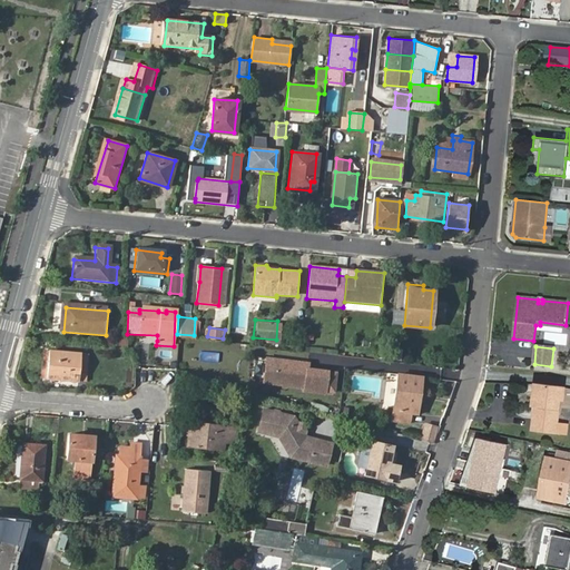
[(50,354),(49,382),(81,384),(81,376),(89,377),(90,356),(50,354)]
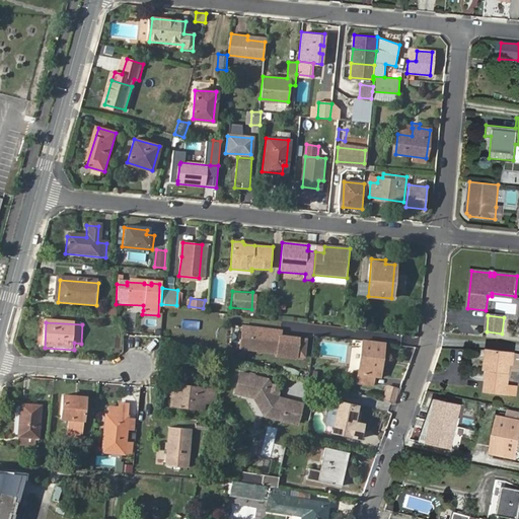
[(280,329),(242,324),(239,347),(277,352),(277,354),(295,356),(295,354),(297,338),(297,337),(279,335),(280,329)]
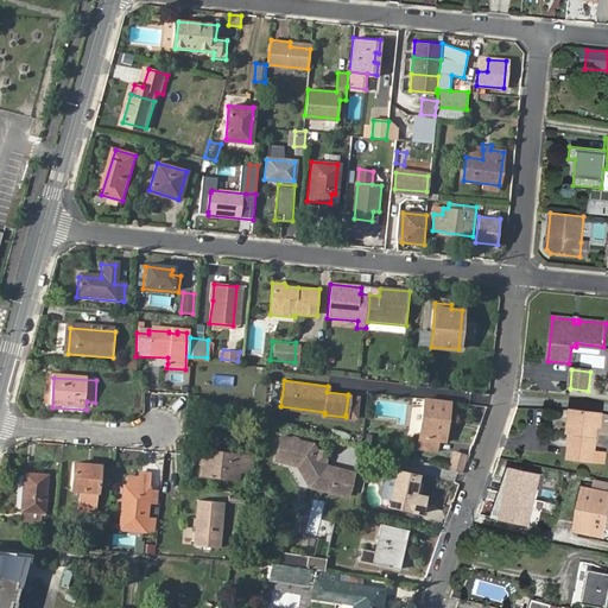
[(355,416),(358,397),(348,396),(346,415),(355,416)]
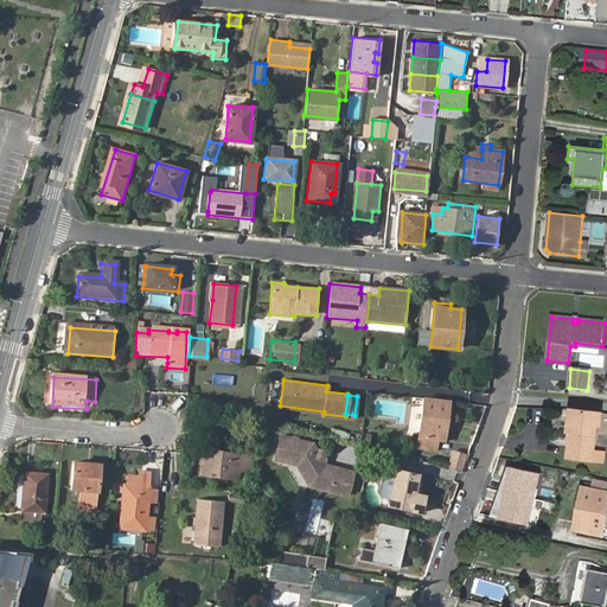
[(447,413),(448,401),(423,397),(419,436),(436,439),(443,439),(445,423),(442,422),(443,413),(447,413)]
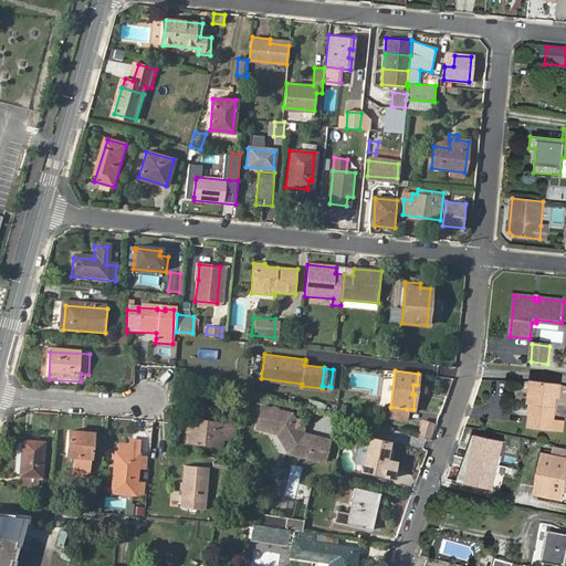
[(531,402),(535,404),(537,404),(541,383),(534,381),(531,402)]
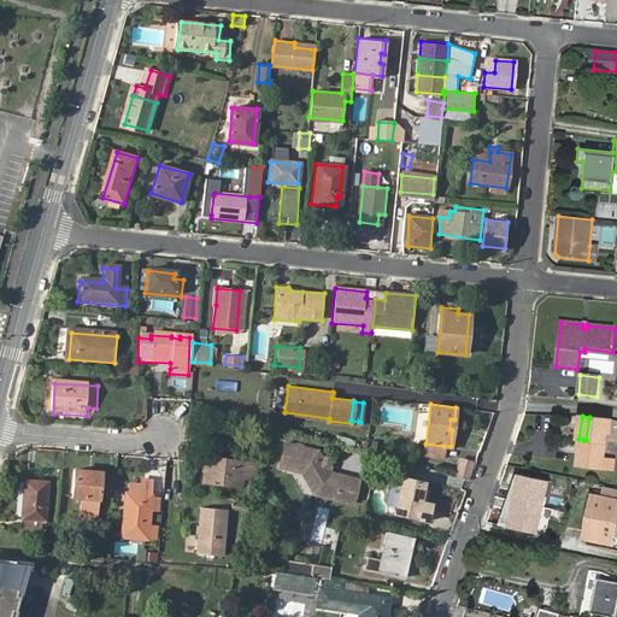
[(615,470),(616,460),(606,459),(609,434),(612,434),(613,419),(589,417),(586,440),(583,440),(579,465),(615,470)]
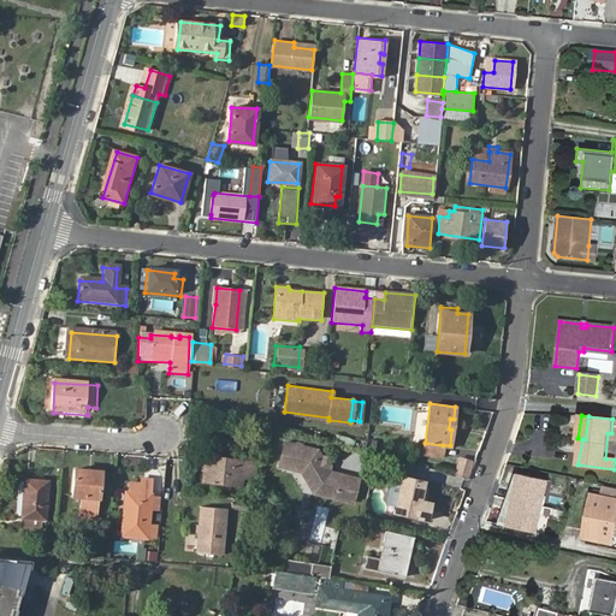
[(294,440),(283,438),(276,466),(300,472),(312,493),(353,504),(360,477),(330,468),(331,463),(326,455),(321,454),(318,448),(302,444),(301,442),(295,440),(294,440)]
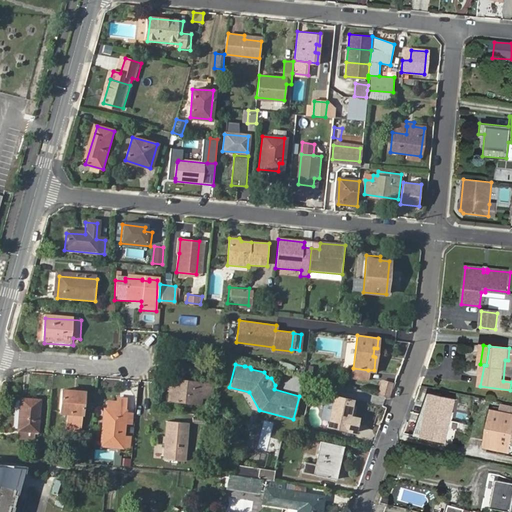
[(368,370),(353,368),(353,375),(368,377),(368,370)]
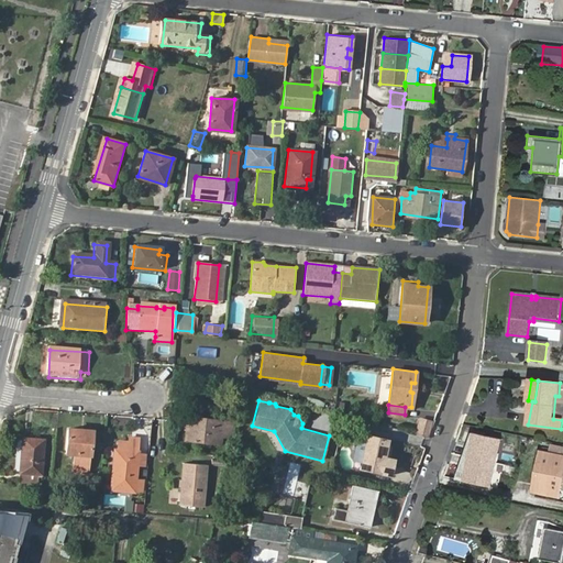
[(220,437),(231,439),(234,422),(188,415),(185,439),(219,444),(220,437)]
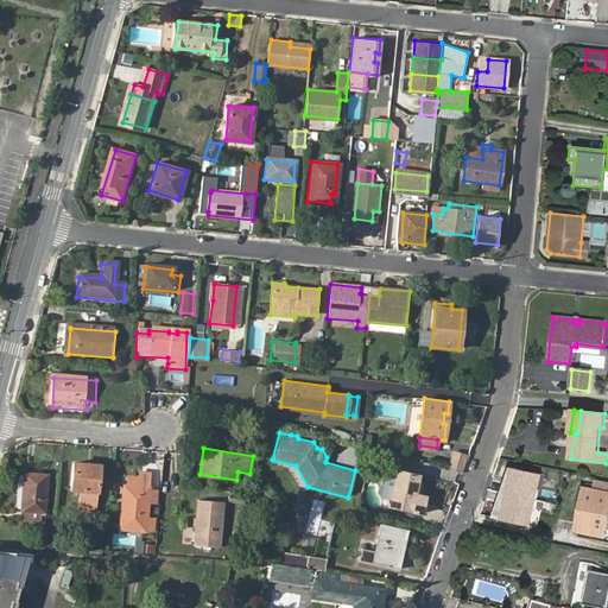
[(462,470),(468,454),(457,450),(450,466),(462,470)]
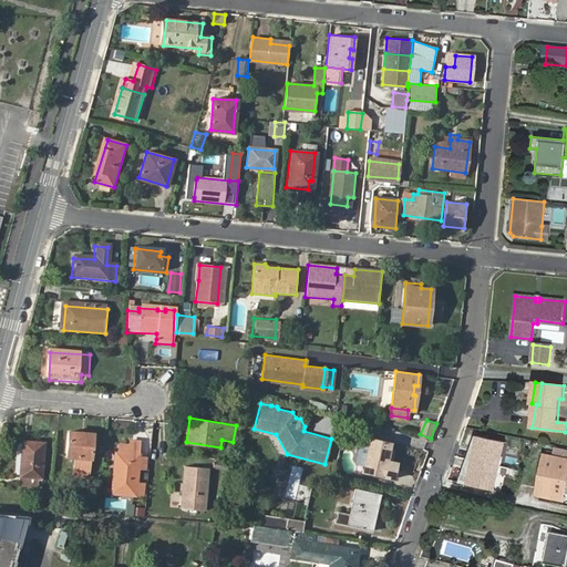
[(66,430),(65,455),(73,455),(72,473),(90,474),(92,433),(66,430)]
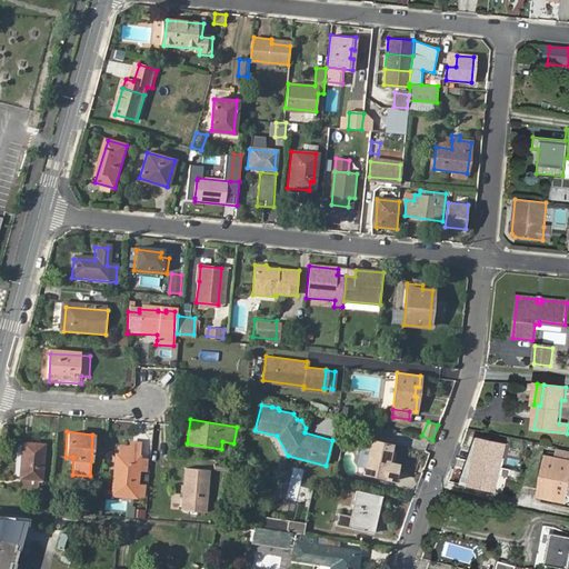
[(396,463),(386,461),(390,442),(371,438),(363,471),(392,479),(396,463)]
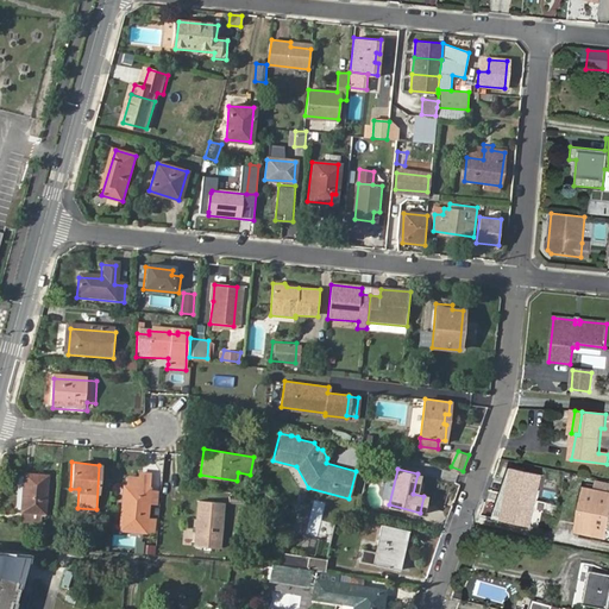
[(539,475),(513,469),(509,484),(504,483),(501,493),(507,494),(538,501),(540,491),(535,490),(539,475)]
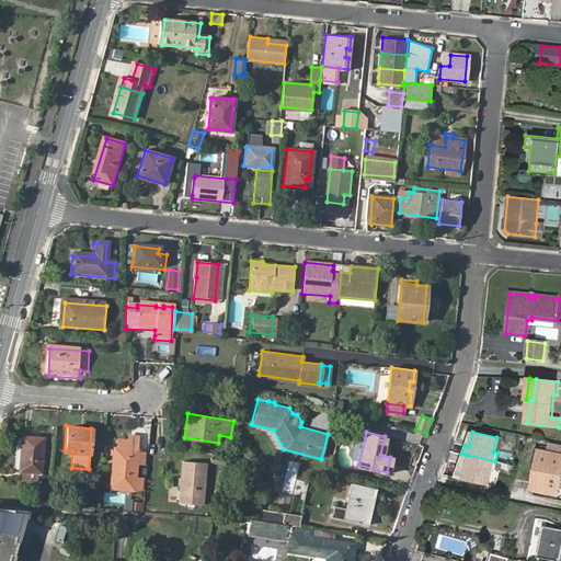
[(35,472),(41,472),(43,437),(21,436),(18,479),(35,480),(35,472)]
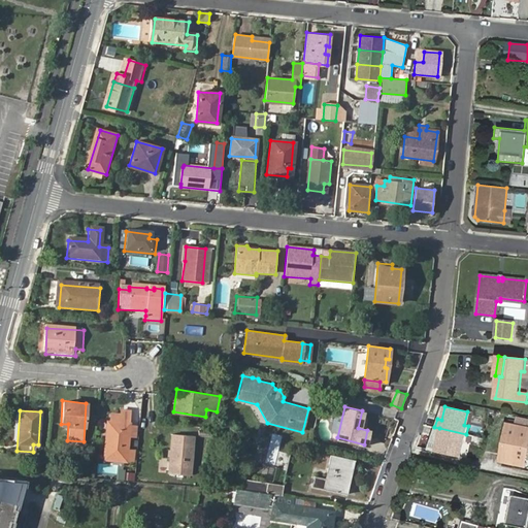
[(129,410),(121,410),(121,414),(109,413),(109,421),(129,422),(129,410)]
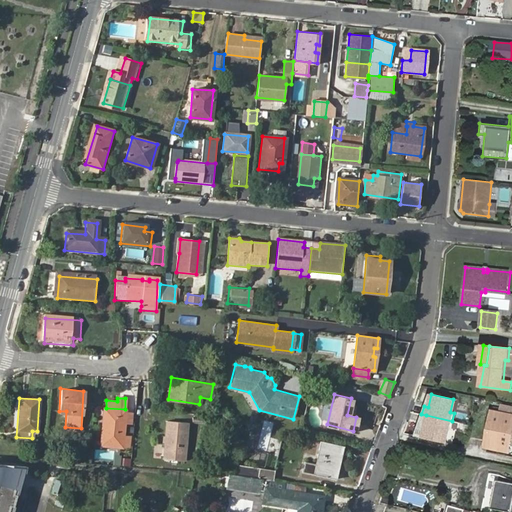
[(125,409),(106,408),(104,428),(101,428),(100,444),(122,446),(122,445),(123,436),(124,419),(125,409)]
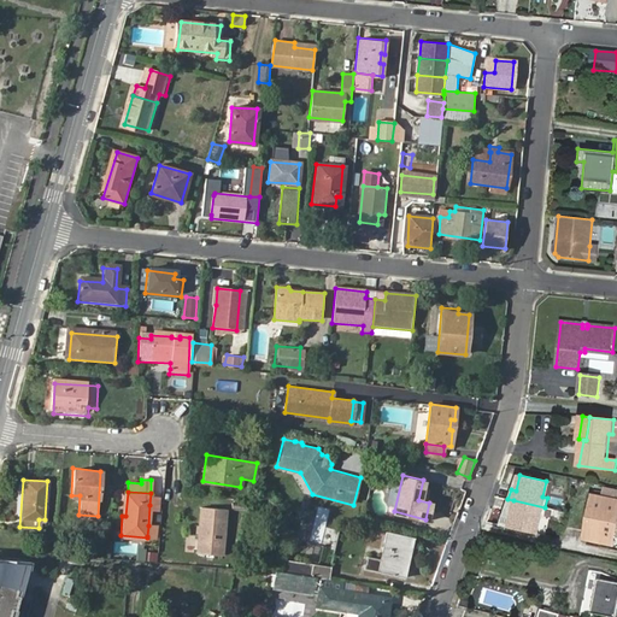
[(591,533),(615,538),(616,524),(616,499),(594,495),(591,507),(595,509),(591,533)]
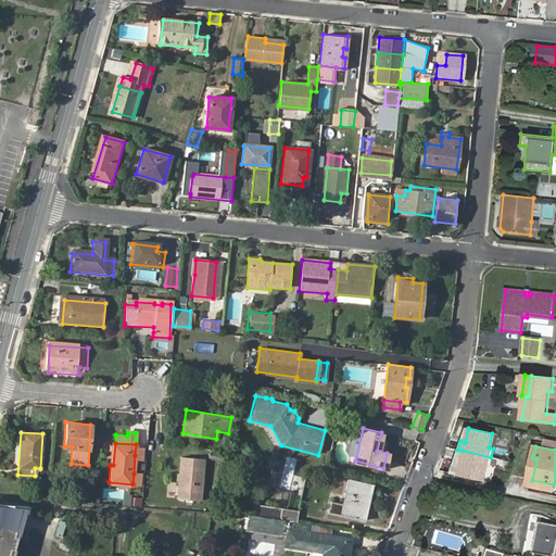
[(463,451),(457,450),(453,462),(459,464),(463,451)]
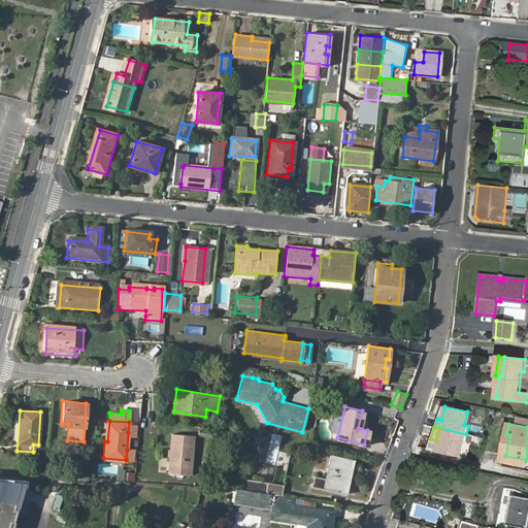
[(436,440),(434,451),(457,456),(460,442),(463,443),(466,434),(439,428),(436,440)]
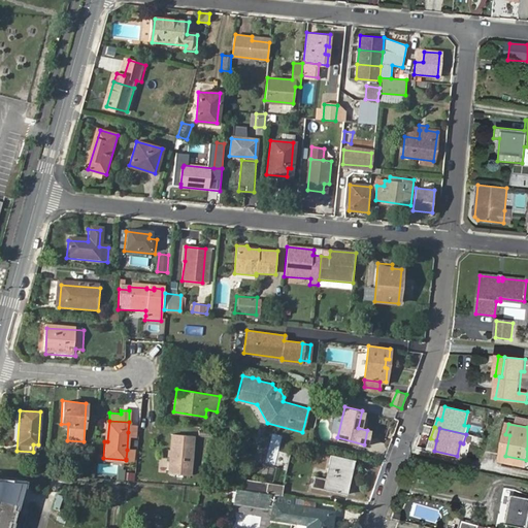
[(272,433),(265,462),(275,464),(283,435),(272,433)]
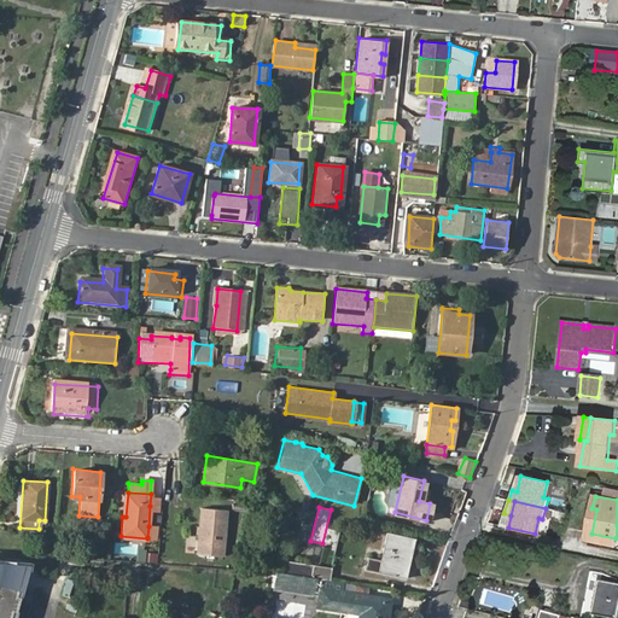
[(200,508),(197,553),(223,555),(227,509),(200,508)]
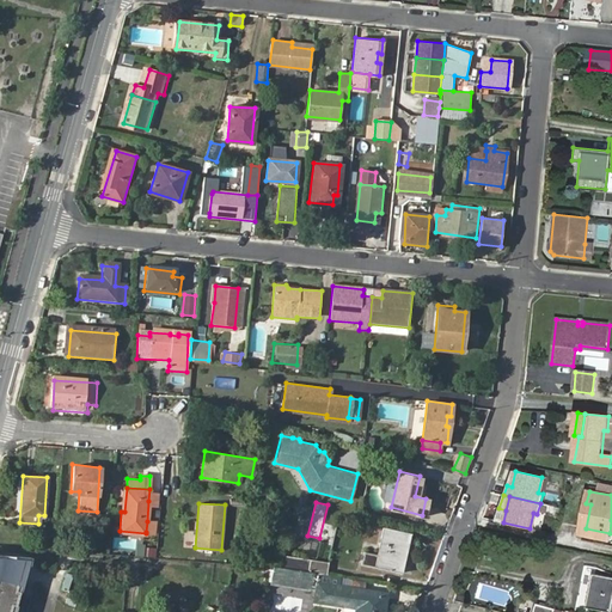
[(586,503),(580,534),(609,540),(610,533),(586,528),(591,505),(586,503)]
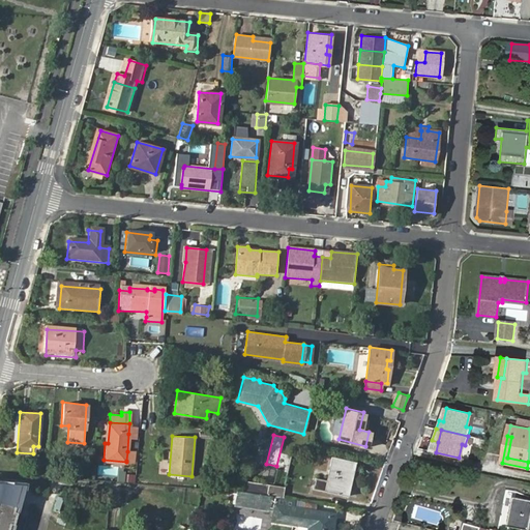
[(438,442),(432,440),(429,451),(436,452),(438,442)]
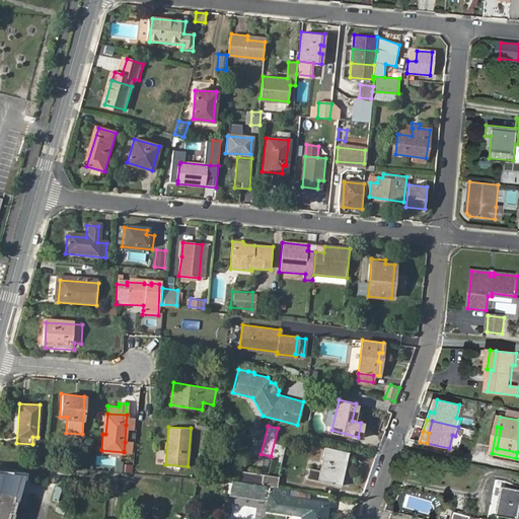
[(309,469),(306,480),(340,488),(347,453),(324,448),(319,471),(309,469)]
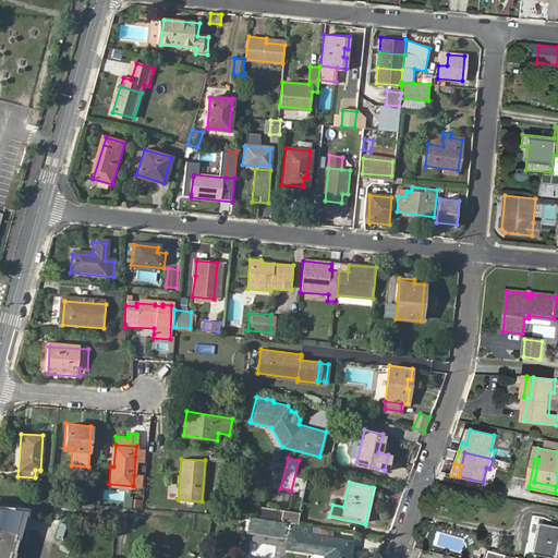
[(280,490),(277,500),(288,505),(291,495),(280,490)]
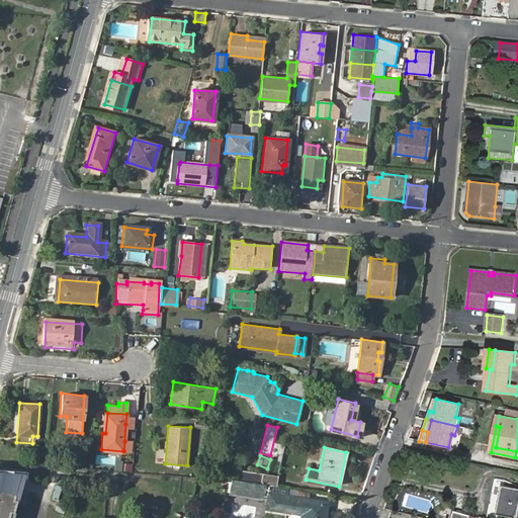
[(132,470),(133,462),(116,460),(115,469),(132,470)]
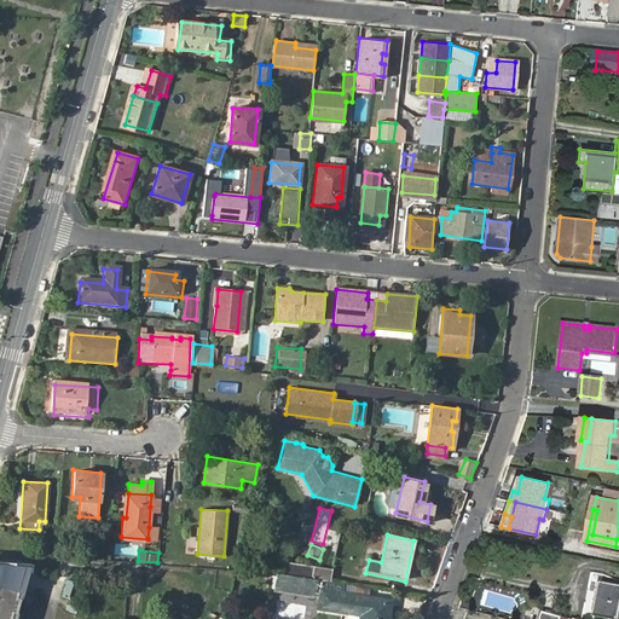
[(284,560),(282,573),(316,578),(330,580),(333,567),(284,560)]
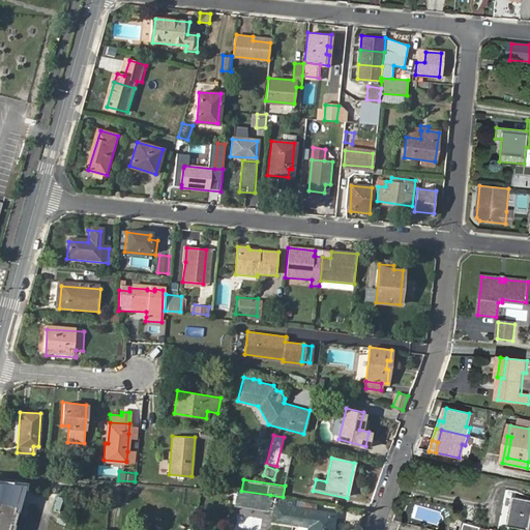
[(19,504),(24,483),(0,481),(0,499),(16,504),(19,504)]
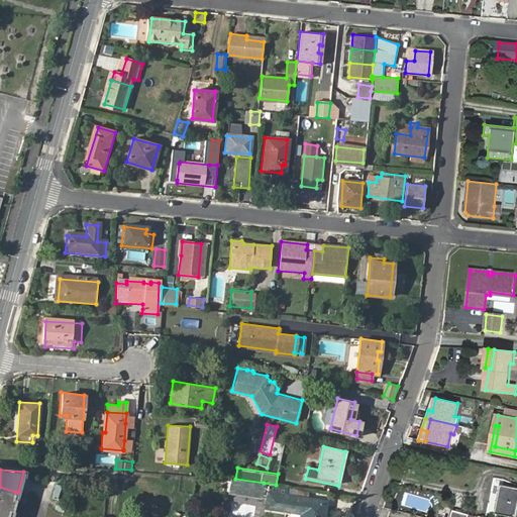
[(230,479),(228,494),(267,500),(268,496),(264,495),(265,484),(230,479)]
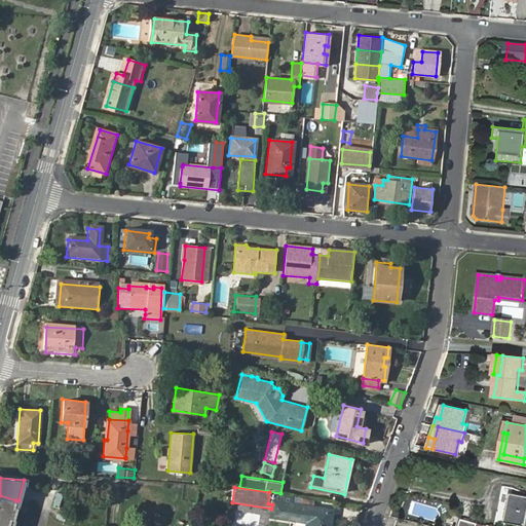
[(525,496),(505,492),(500,521),(522,525),(525,525),(525,496)]
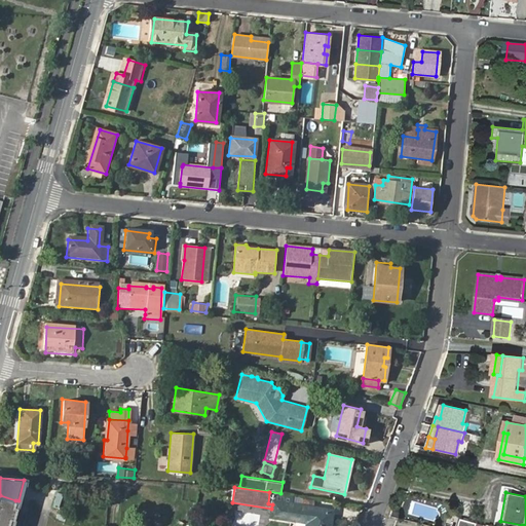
[(11,525),(12,525),(9,525),(10,519),(13,520),(13,519),(16,508),(13,506),(15,500),(0,495),(0,525),(11,525)]
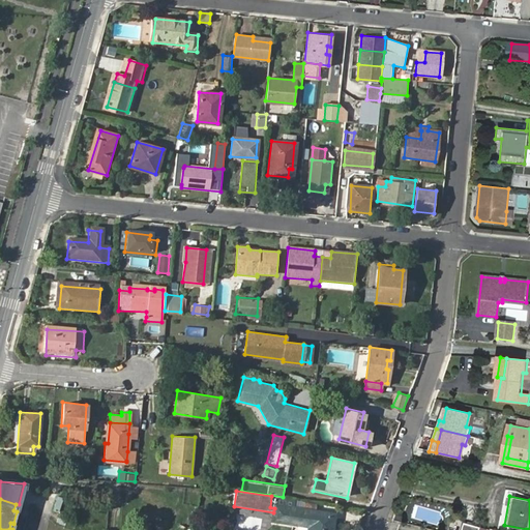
[(331,529),(334,514),(275,505),(274,508),(273,512),(272,520),(308,526),(307,529),(331,529)]
